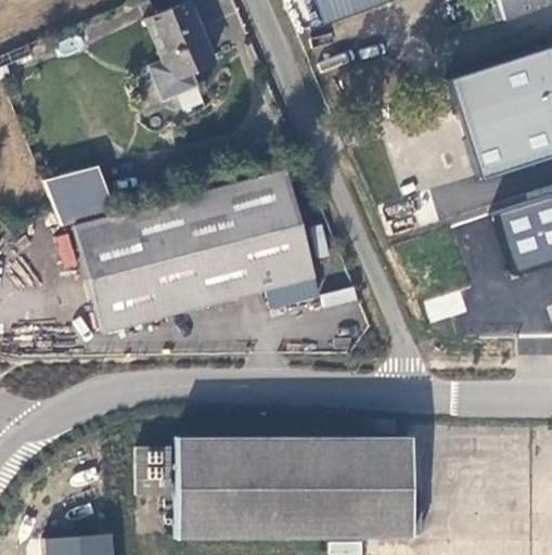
[(317,0),(325,24),(389,0),(317,0)]
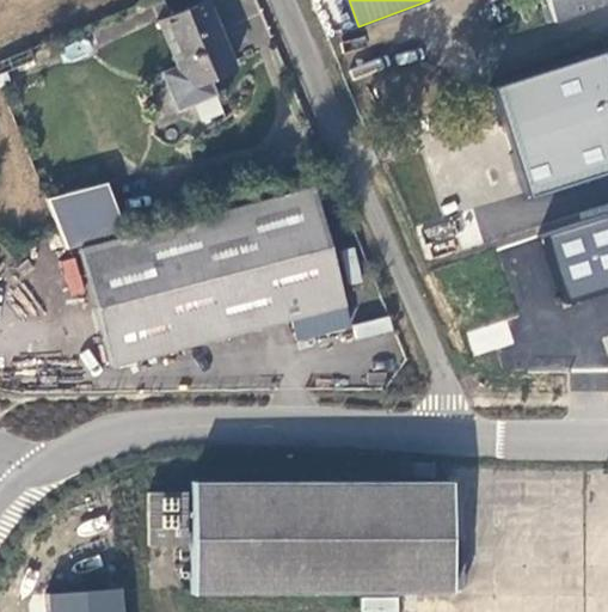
[(607,0),(548,0),(558,23),(607,2),(607,0)]
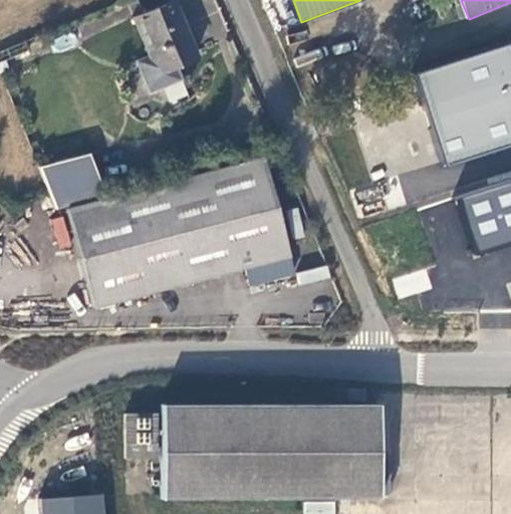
[(178,65),(199,56),(176,1),(136,18),(152,55),(160,73),(178,65)]
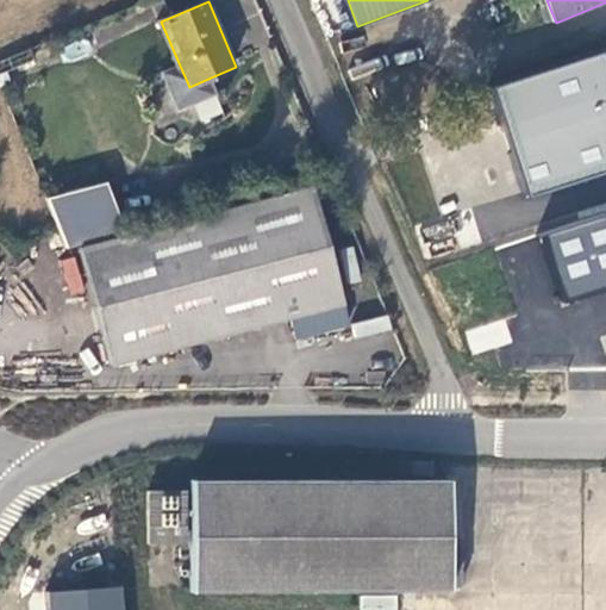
[(605,55),(498,86),(529,194),(605,173),(605,55)]
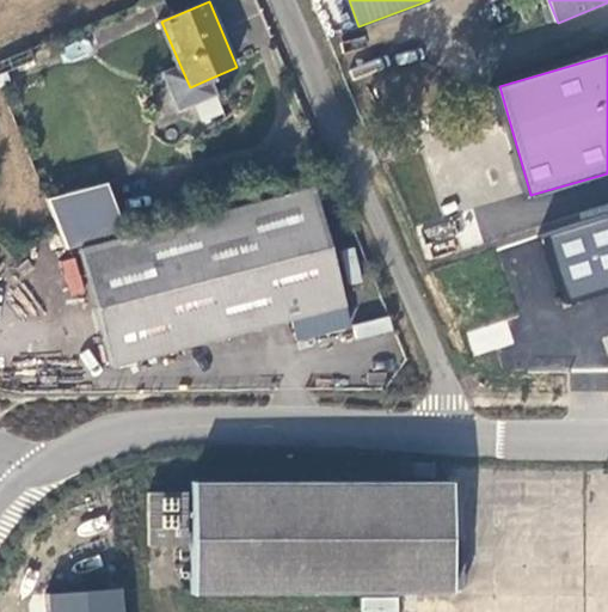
[(212,78),(190,87),(180,66),(165,72),(180,110),(217,93),(212,78)]
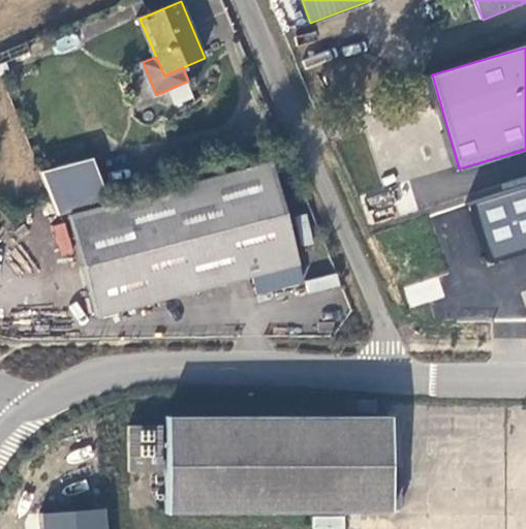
[(113,200),(95,157),(42,170),(61,215),(113,200)]
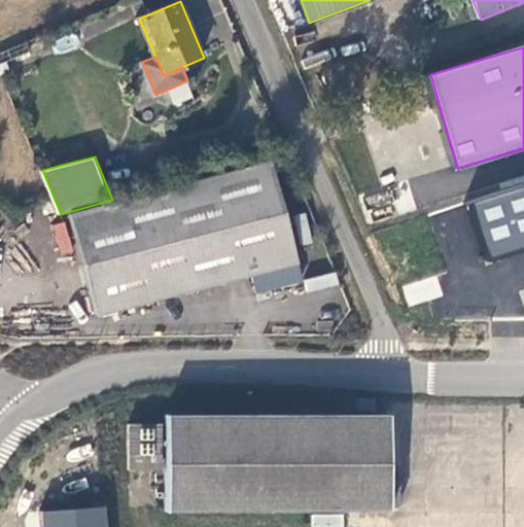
[(273,162),(71,214),(98,315),(254,274),(258,293),(304,281),(273,162)]
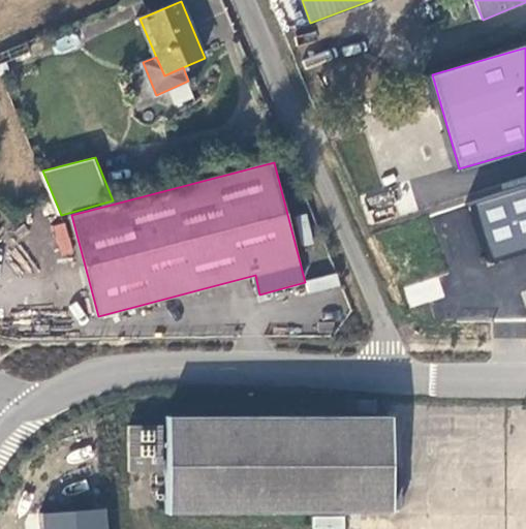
[(492,257),(525,249),(525,183),(476,194),(492,257)]
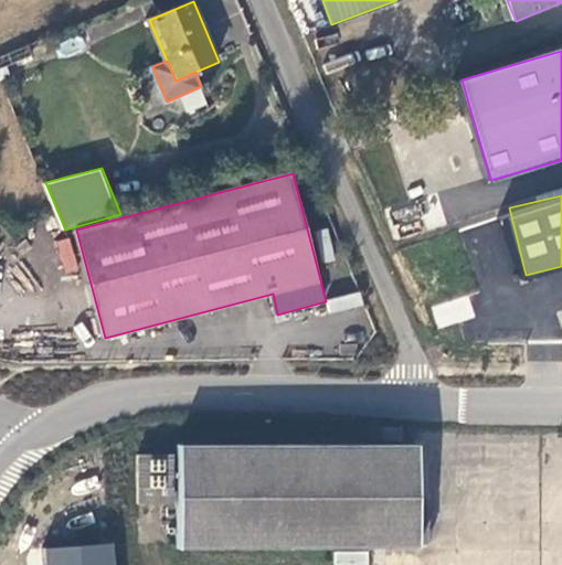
[(332,309),(366,304),(363,295),(330,299),(332,309)]
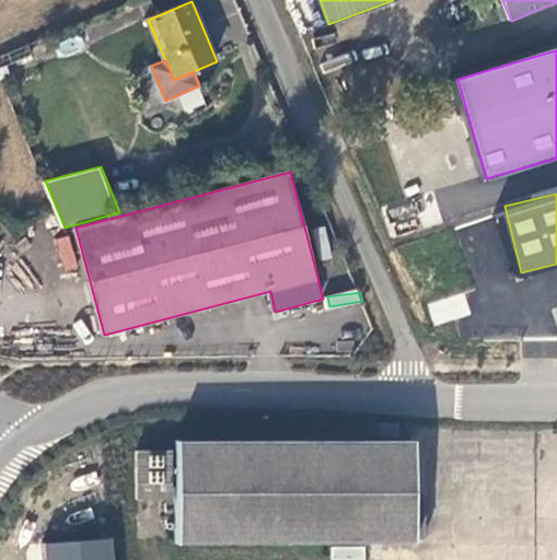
[(382,423),(383,436),(401,436),(401,423),(382,423)]
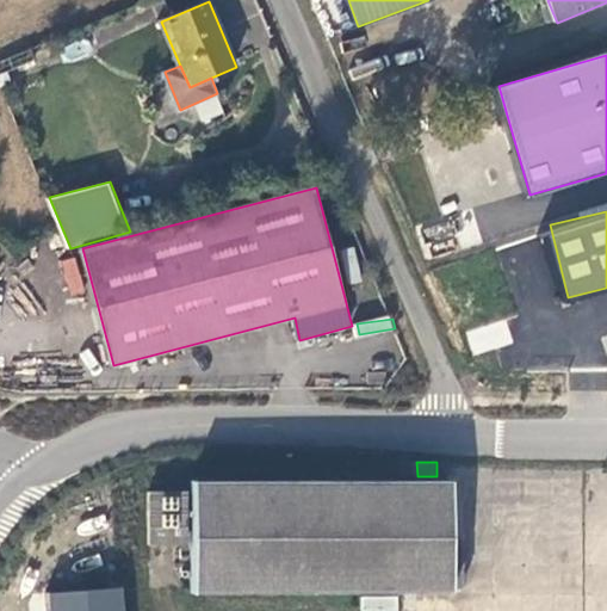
[(192,481),(192,592),(452,592),(451,480),(192,481)]
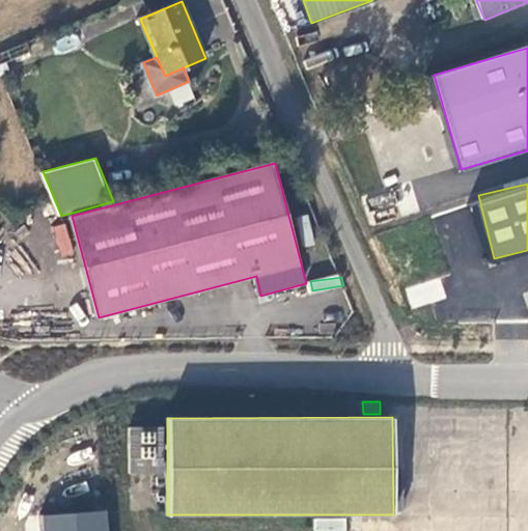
[(130,473),(162,473),(162,427),(130,427),(130,473)]
